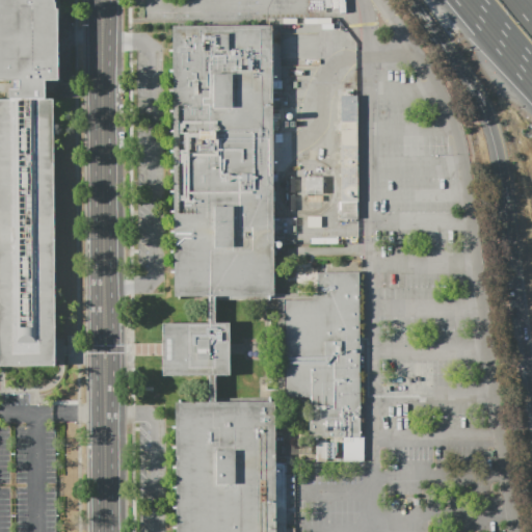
[(55,8),(57,8),(58,80),(58,82),(45,82),(45,100),(53,99),(55,350),(55,366),(0,366),(0,100),(10,100),(10,88),(19,88),(19,80),(0,80),(0,0),(54,0),(55,4),(55,8)]
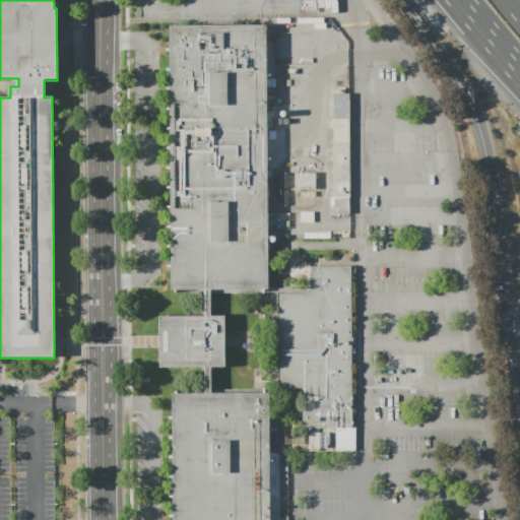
[(267,289),(209,290),(210,317),(223,317),(223,368),(210,368),(210,394),(268,393),(268,452),(279,452),(279,519),(172,519),(172,394),(205,394),(204,368),(159,368),(158,341),(158,317),(204,317),(204,290),(171,290),(170,189),(169,25),(265,24),(265,26),(274,26),(274,58),(286,58),(286,64),(274,64),(274,78),(275,78),(275,87),(266,87),(267,289)]
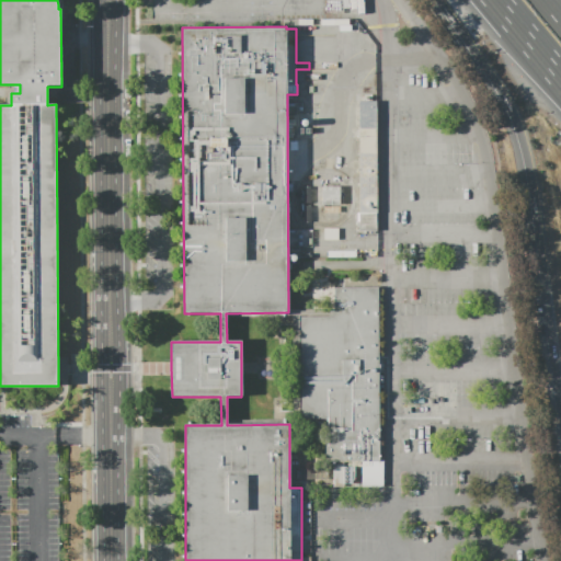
[(373,54),(364,54),(364,45),(373,45),(373,54)]
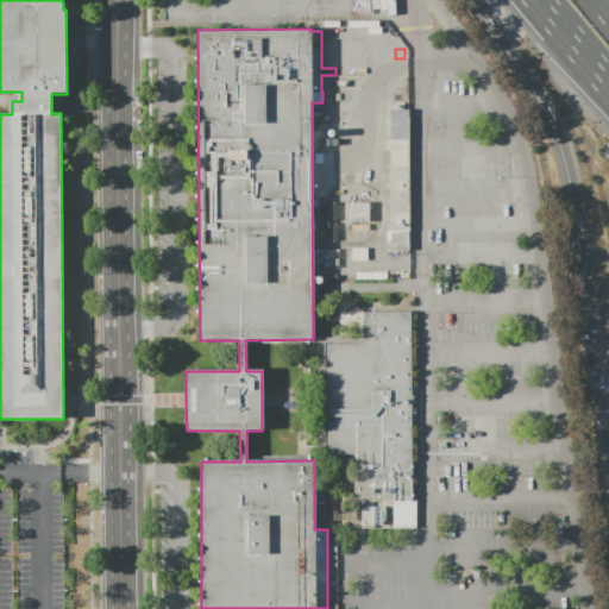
[(389,232),(390,232),(390,218),(389,111),(408,111),(409,218),(409,251),(389,252),(389,232)]
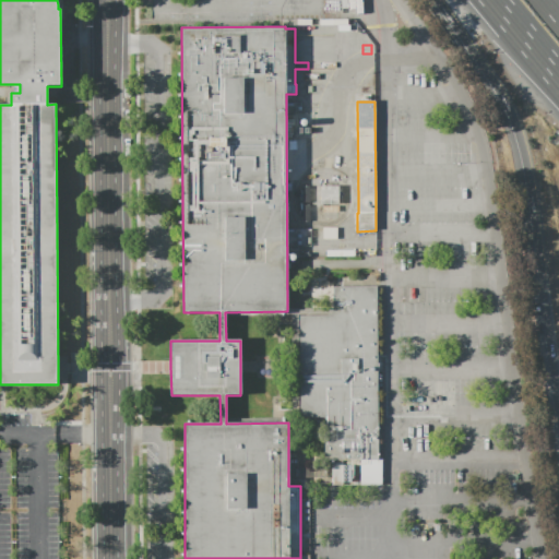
[(339,186),(339,204),(321,204),(321,186),(339,186)]
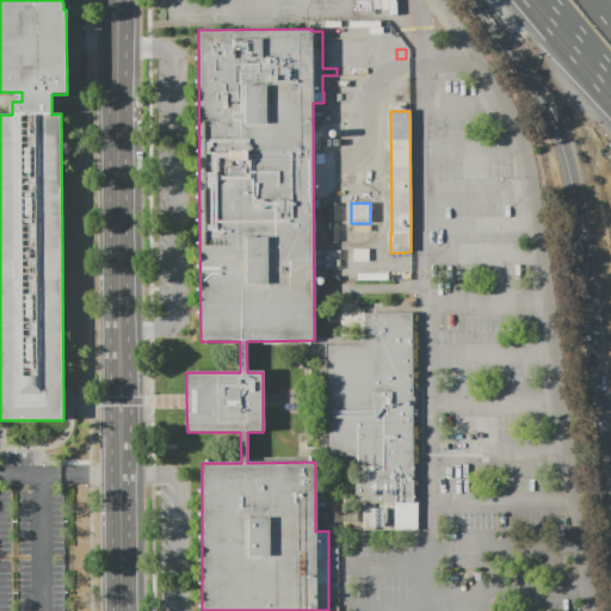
[(364,314),(412,314),(414,501),(418,501),(418,531),(363,531),(363,504),(357,504),(356,457),(327,457),(327,346),(364,346),(364,314)]
